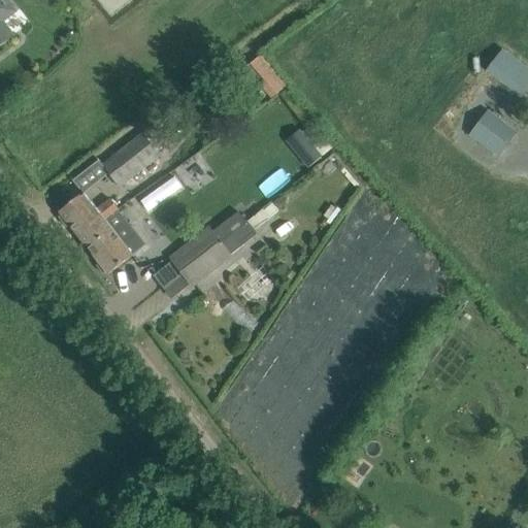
[(0,0),(0,46),(13,36),(13,35),(9,38),(0,25),(0,24),(17,12),(6,0),(0,0)]
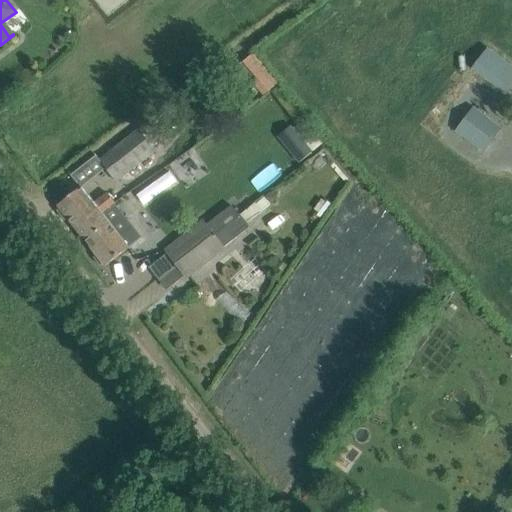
[(471,68),(506,96),(511,87),(511,66),(495,53),(487,47),(479,57),(471,68)]
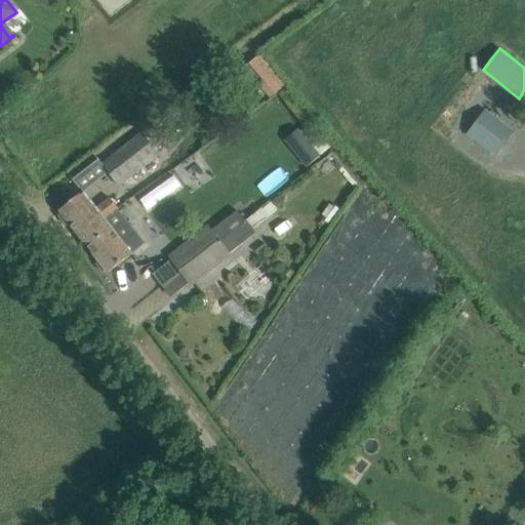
[(495,157),(515,132),(485,110),(466,134),(495,157)]
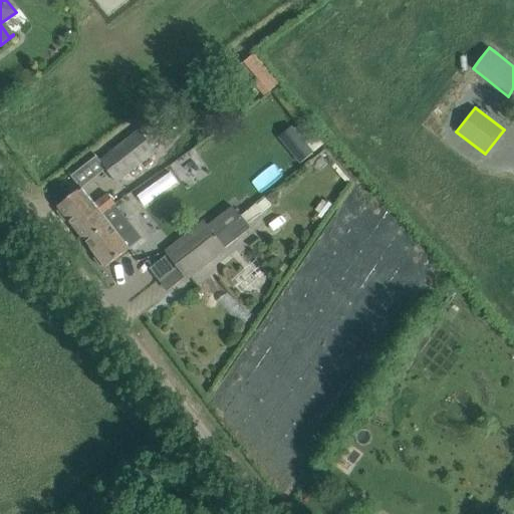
[(116,183),(156,151),(153,148),(164,139),(152,123),(141,133),(139,130),(99,161),(116,183)]
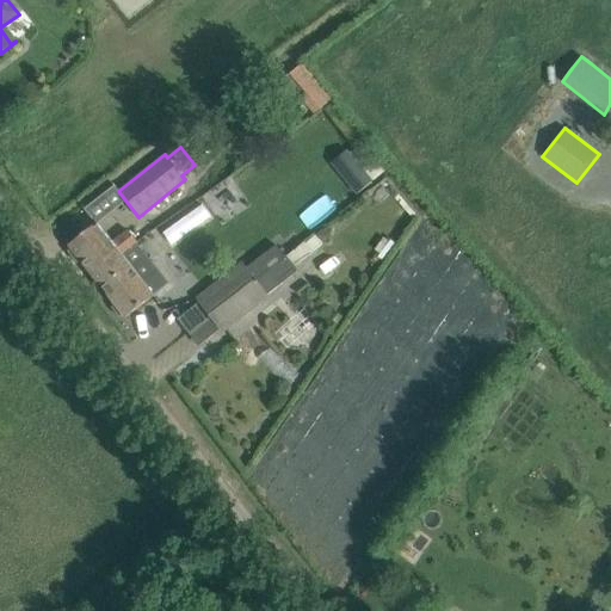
[(350,153),(346,149),(344,150),(329,161),(356,195),(372,181),(350,153)]
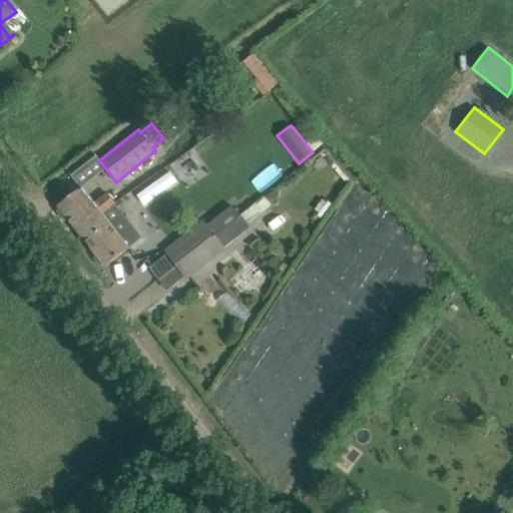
[(171,163),(188,188),(211,172),(195,148),(171,163)]
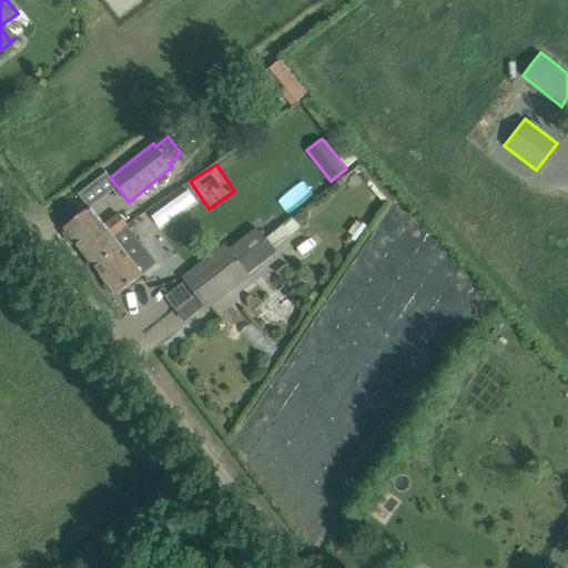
[(128,226),(127,224),(119,214),(104,226),(90,208),(63,229),(66,231),(63,234),(71,245),(75,244),(83,253),(110,233),(113,237),(128,226)]
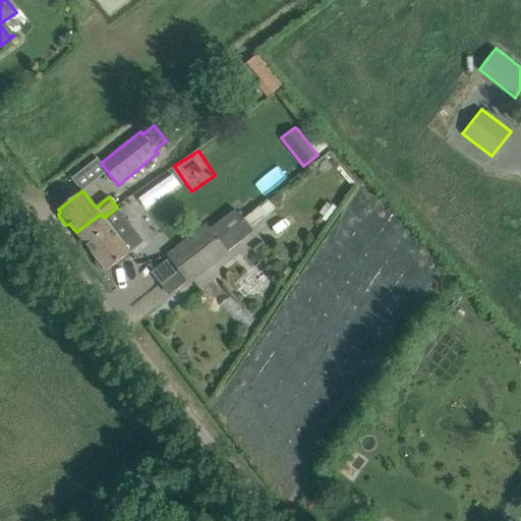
[(327,204),(320,214),(328,220),(336,210),(327,204)]
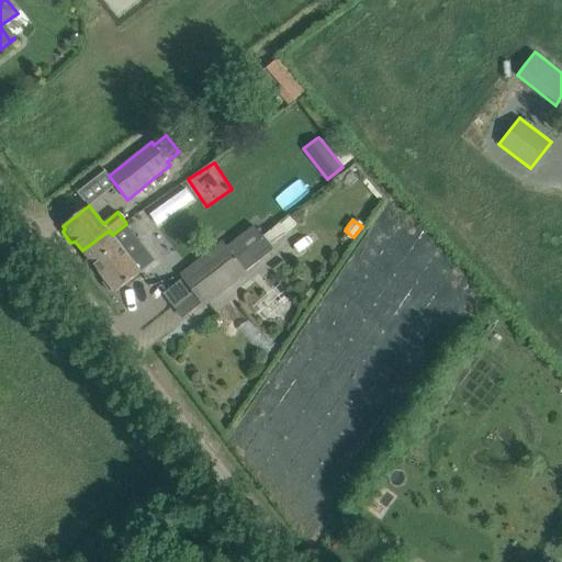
[(110,292),(114,291),(115,293),(141,272),(135,265),(149,254),(126,224),(112,235),(109,231),(82,250),(105,280),(102,283),(110,292)]
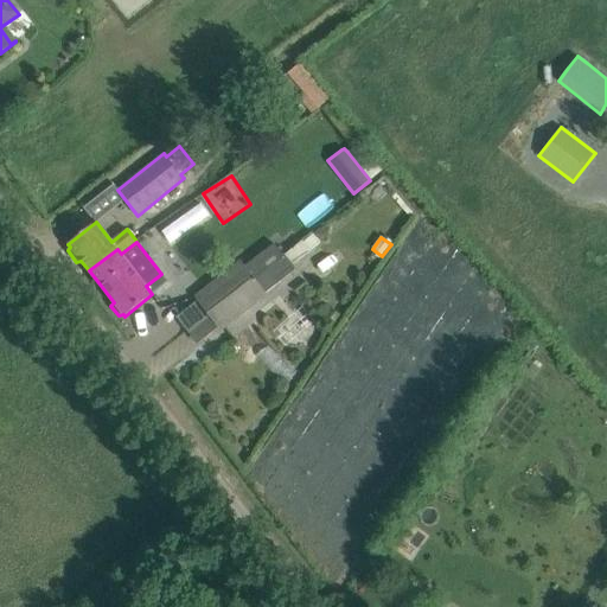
[(198,298),(210,313),(283,256),(274,244),(243,268),(241,264),(198,298)]
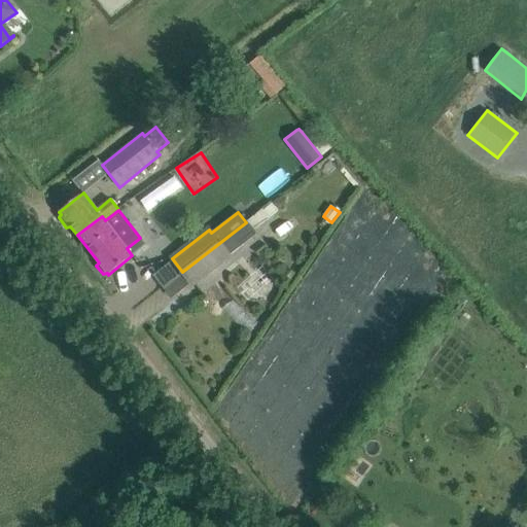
[(283,239),(301,223),(294,215),(276,231),(283,239)]
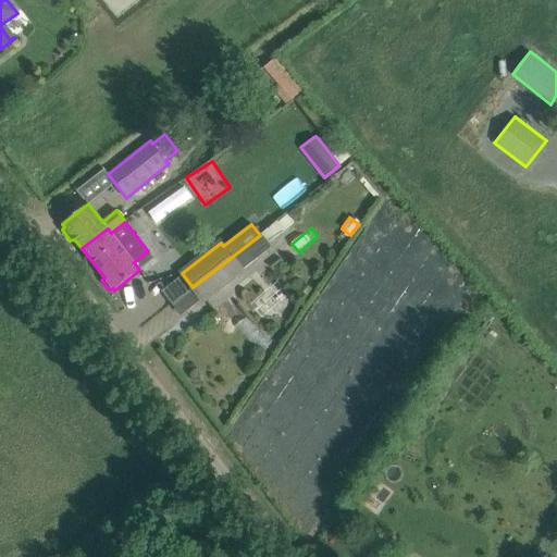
[(255,255),(269,244),(261,234),(260,235),(193,287),(202,301),(258,259),(255,255)]
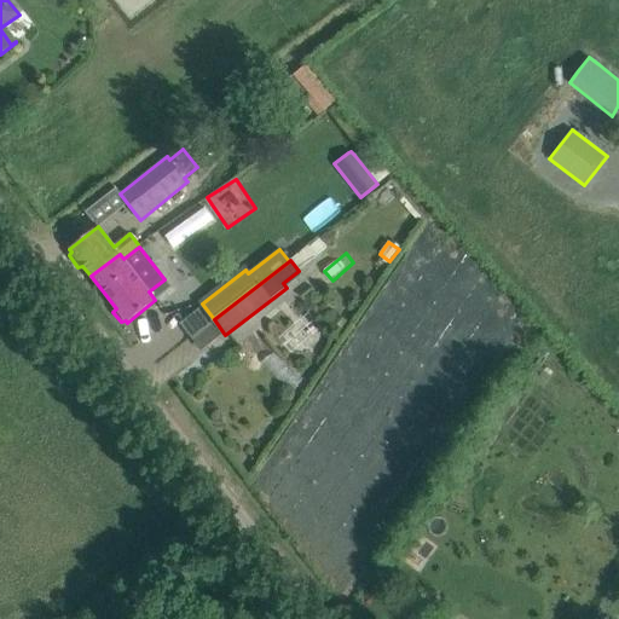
[(308,352),(324,323),(305,313),(289,341),(308,352)]
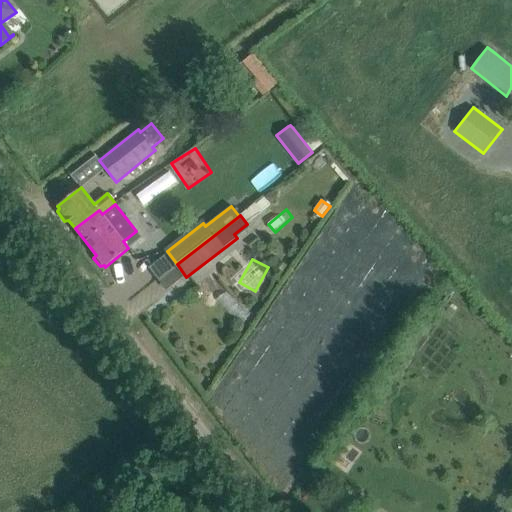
[(279,260),(270,270),(278,278),(287,268),(279,260)]
